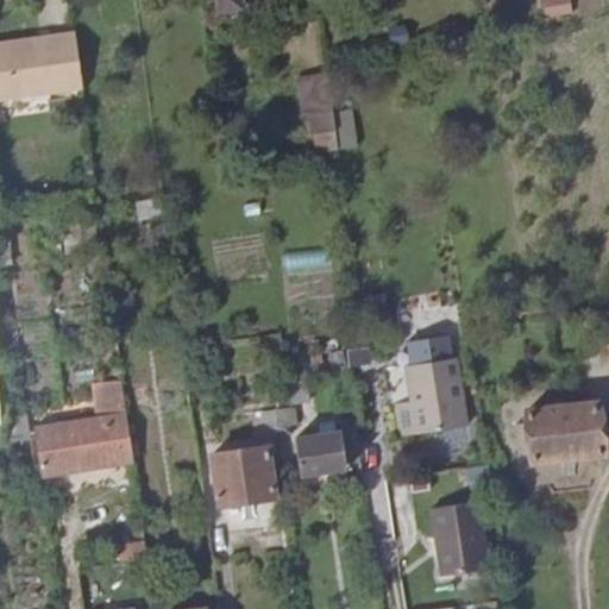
[(217,0),(219,11),(246,7),(245,0),(217,0)]
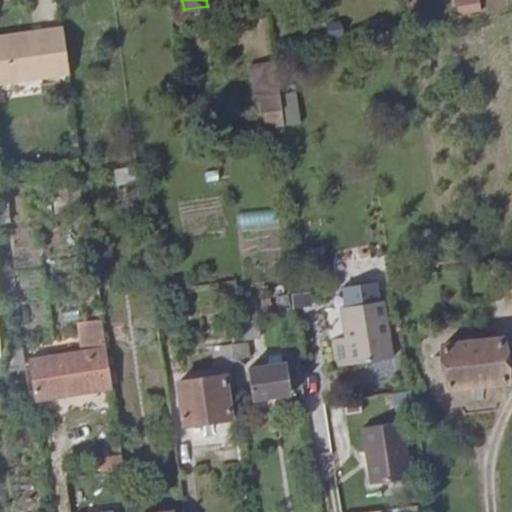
[(455,0),(458,15),(482,11),(480,0),(455,0)]
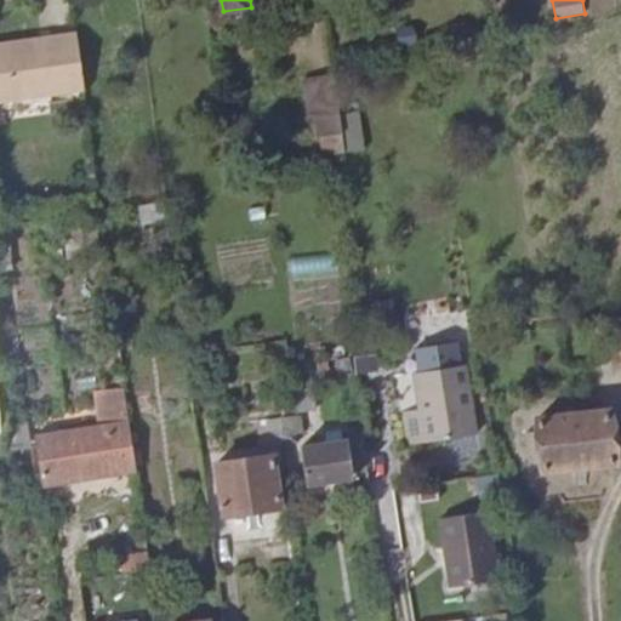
[(0,101),(85,90),(77,33),(0,43),(0,101)]
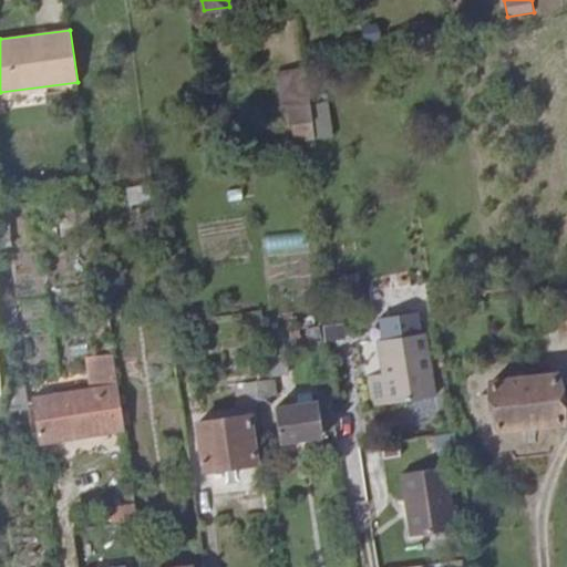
[(290,142),(334,136),(329,95),(316,98),(311,66),(279,71),(290,142)]
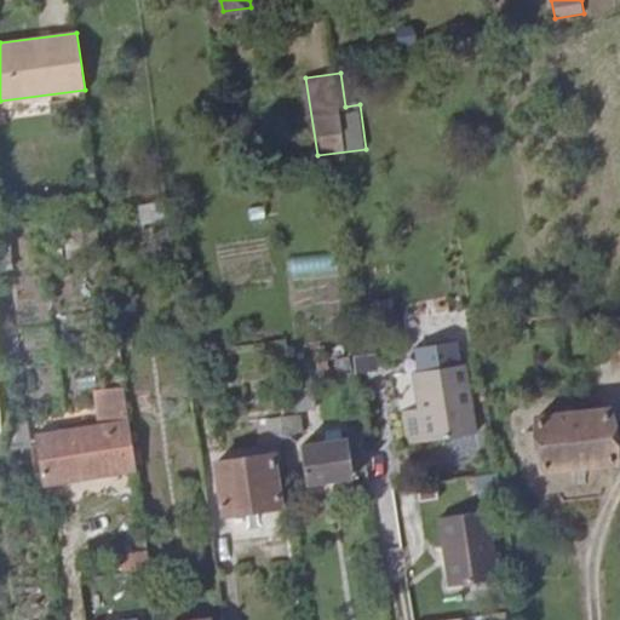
[(0,224),(0,241),(15,240),(13,224),(0,224)]
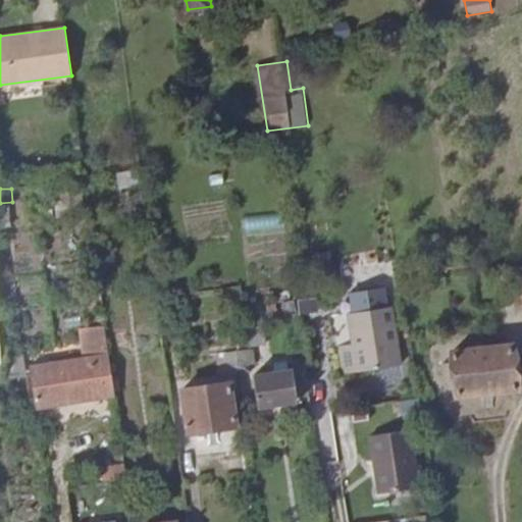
[(244,217),(245,229),(280,228),(280,215),(244,217)]
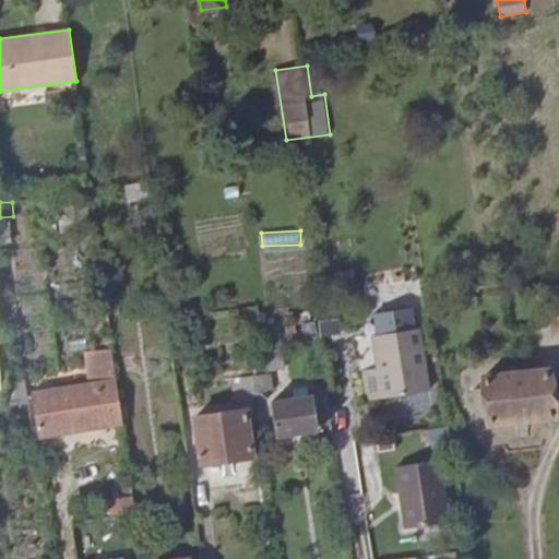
[(558,283),(549,283),(552,322),(558,322),(558,283)]
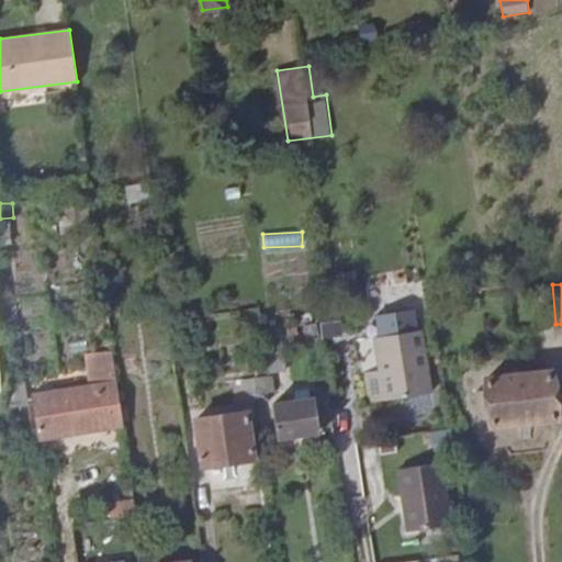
[(408,310),(411,324),(433,322),(430,306),(408,310)]
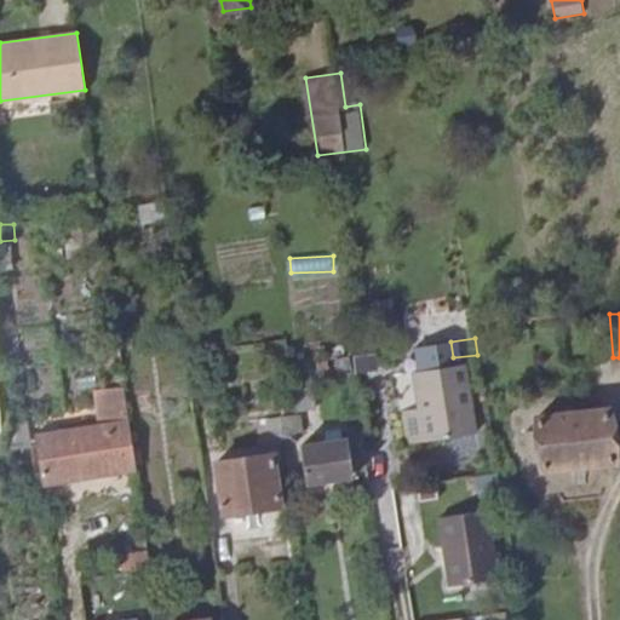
[(451,342),(401,346),(403,365),(453,357),(451,342)]
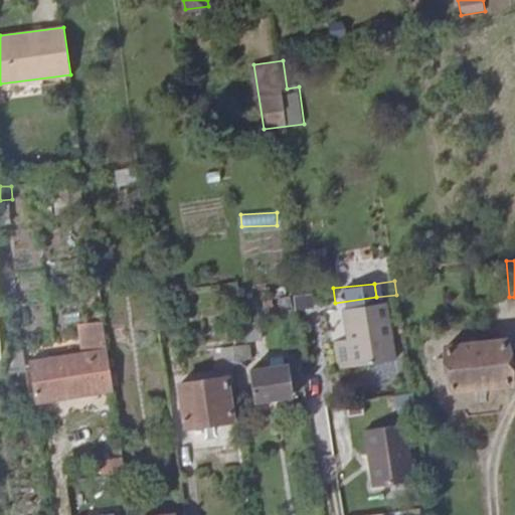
[(286,328),(296,327),(291,294),(281,296),(286,328)]
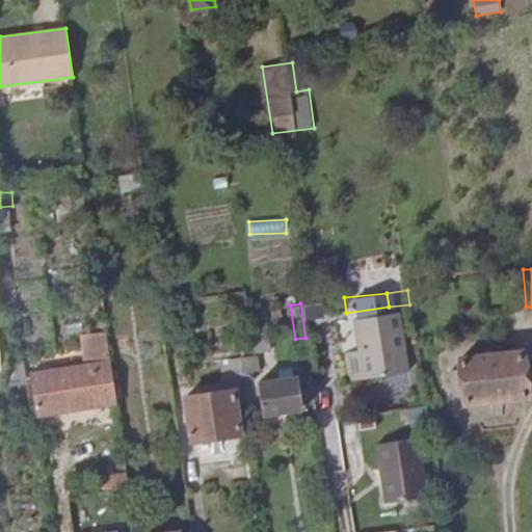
[(260,310),(248,312),(254,345),(265,344),(260,310)]
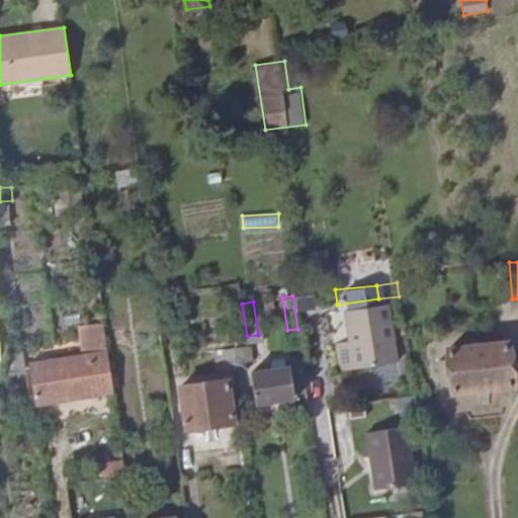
[(354,339),(350,340),(335,343),(340,371),(395,362),(384,304),(345,310),(348,326),(351,325),(354,339)]
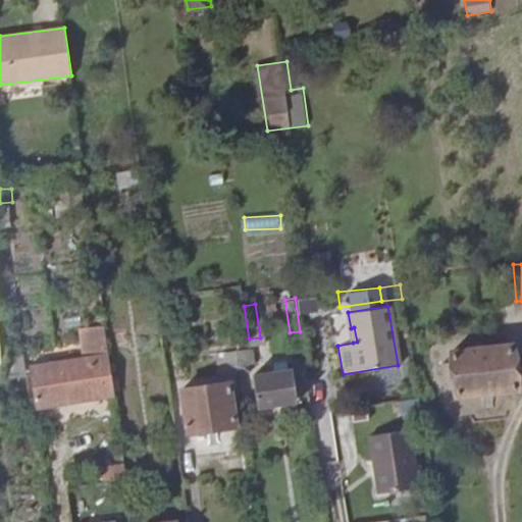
[(518,386),(512,343),(451,352),(457,396),(518,386)]
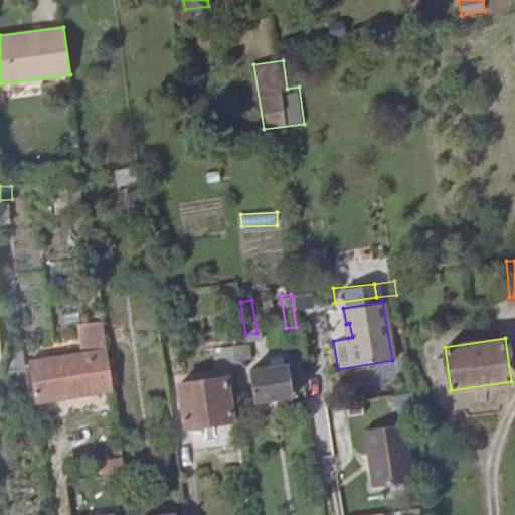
[(232,347),(234,361),(248,360),(246,346),(232,347)]
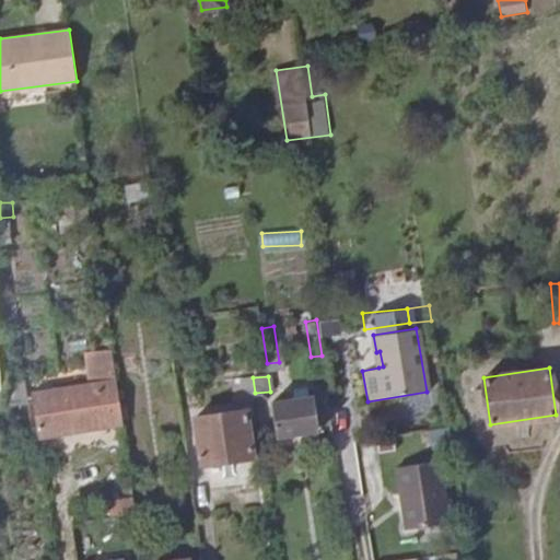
[(255,393),(253,377),(244,380),(246,399),(256,399),(255,393)]
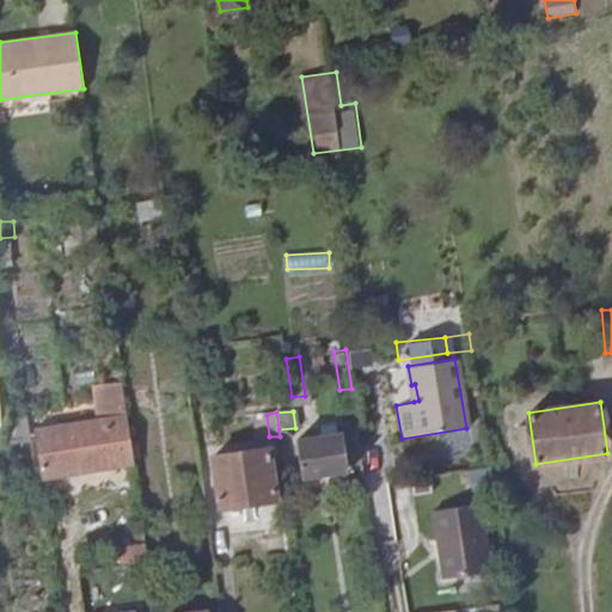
[(134,464),(127,416),(37,429),(38,439),(44,475),(134,464)]
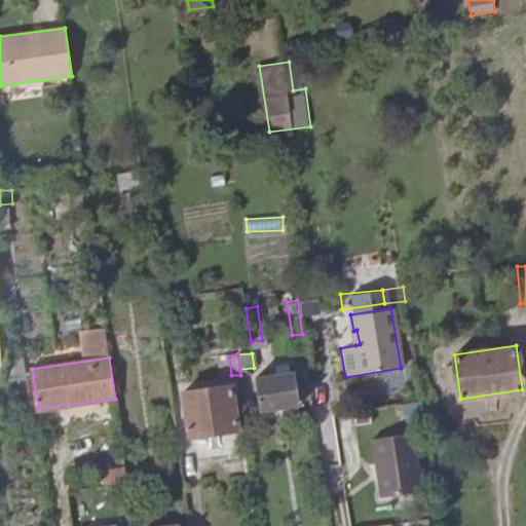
[(255,379),(259,410),(280,407),(300,405),(295,373),(255,379)]
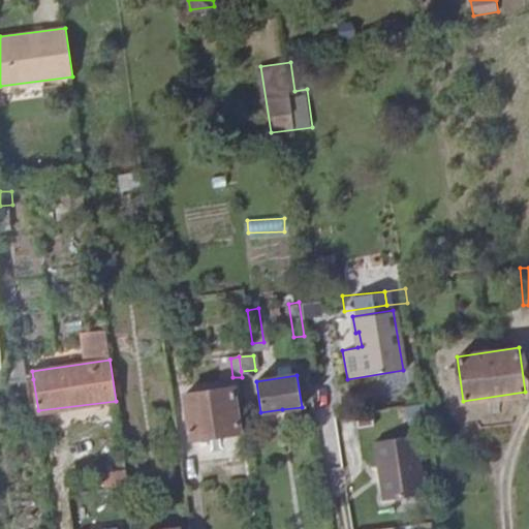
[(231,389),(184,396),(191,438),(238,432),(231,389)]
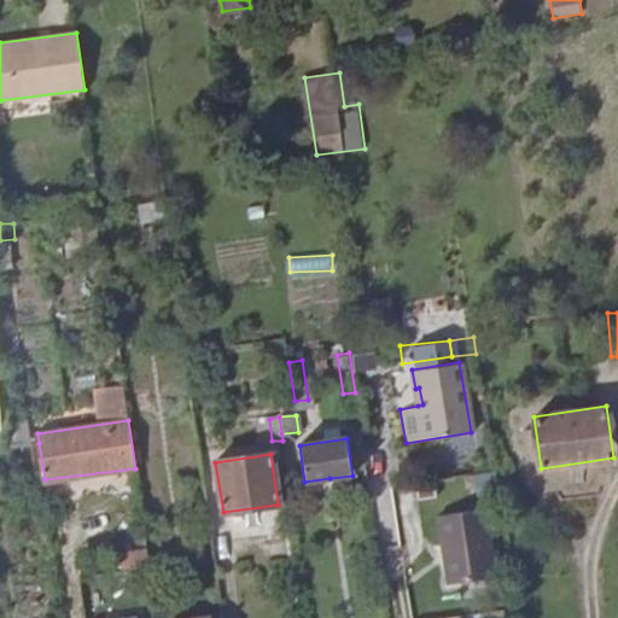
[(436,512),(447,582),(493,575),(482,505),(436,512)]
